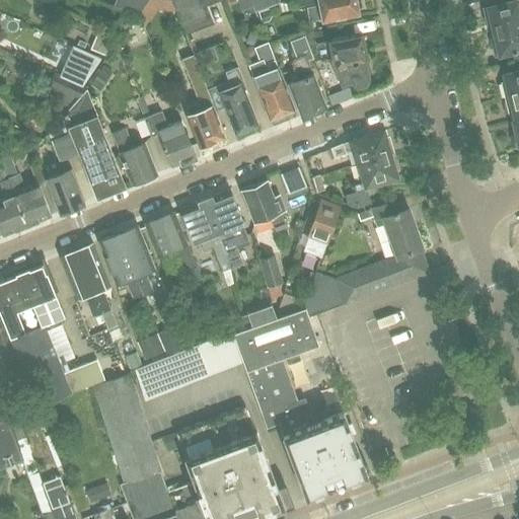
[(136,14),(139,10),(146,0),(132,0),(128,11),(136,14)]
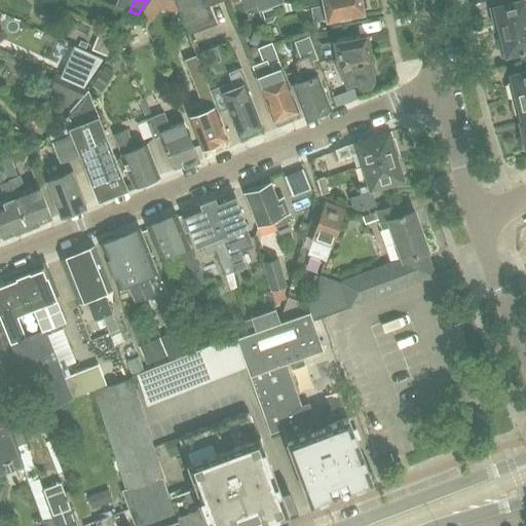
[(255,0),(176,0),(189,34),(216,24),(210,6),(225,0),(238,0),(245,12),(258,7),(255,0)]
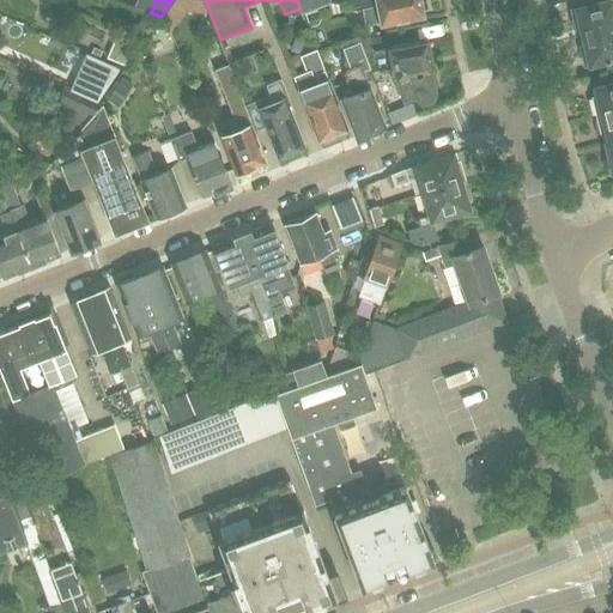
[(297,0),(301,8),(302,13),(320,6),(316,0),(297,0)]
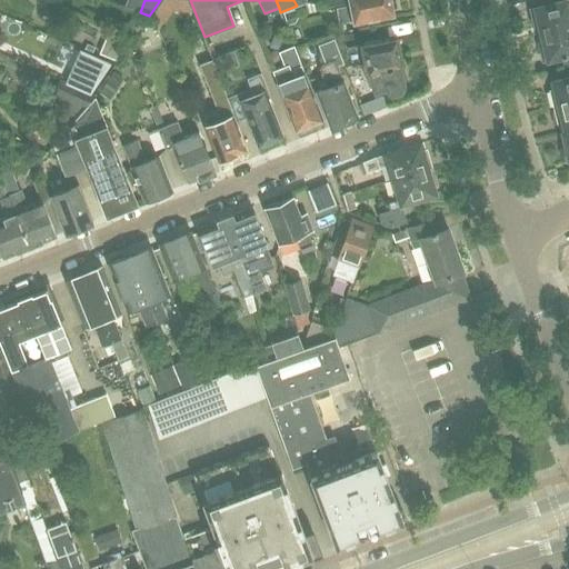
[(355,21),(371,19),(393,15),(392,9),(390,0),(323,0),(325,6),(351,1),(355,21)]
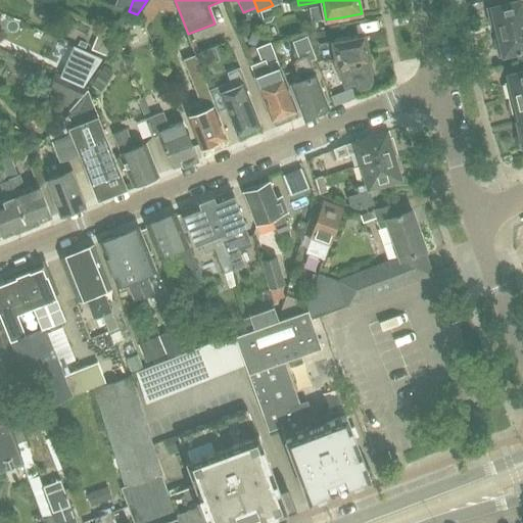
[(522,6),(521,0),(519,0),(487,7),(491,25),(495,24),(497,32),(522,25),(522,6)]
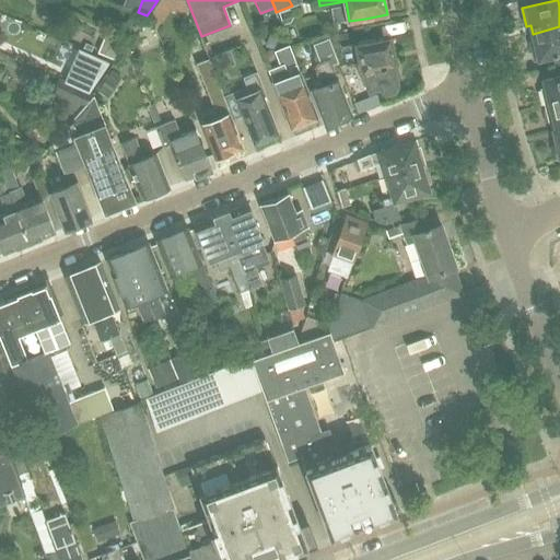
[(291,10),(279,13),(282,24),(290,21),(293,16),(291,10)]
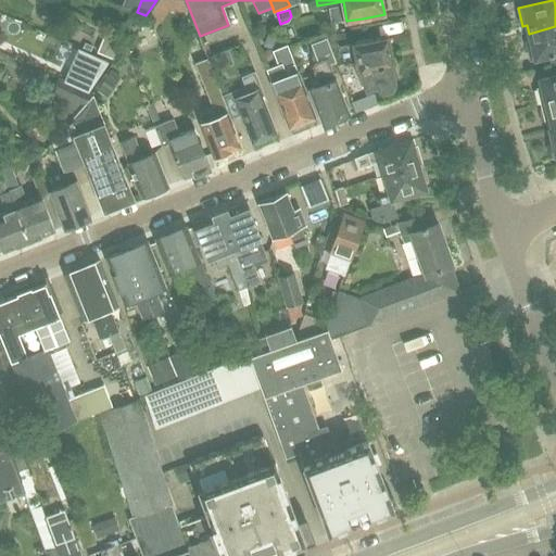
[(131,39),(141,24),(129,15),(127,20),(119,32),(131,39)]
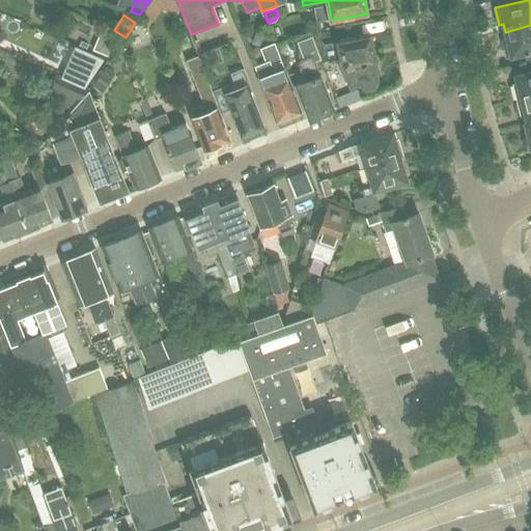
[(507,56),(527,51),(530,50),(530,25),(505,32),(507,38),(503,39),(507,56)]
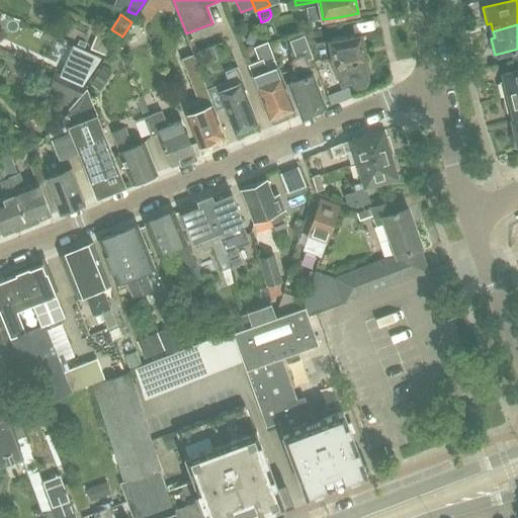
[(329,27),(303,33),(312,56),(314,60),(320,60),(330,58),(335,70),(335,74),(338,80),(340,82),(341,84),(351,82),(353,85),(359,86),(364,85),(367,80),(368,75),(365,60),(366,60),(361,33),(331,38),(329,27)]
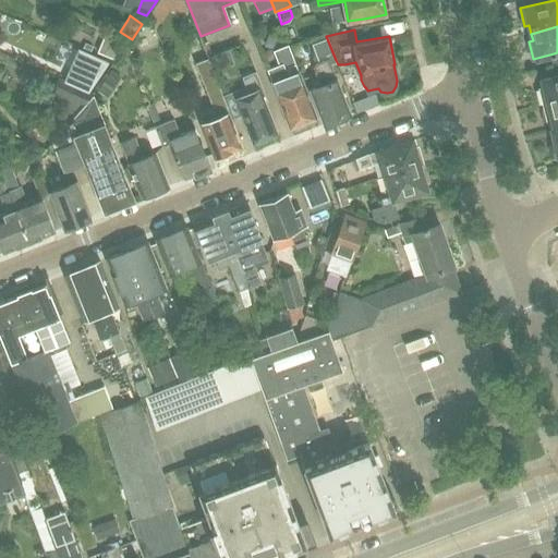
[(98,53),(114,60),(126,43),(107,34),(98,53)]
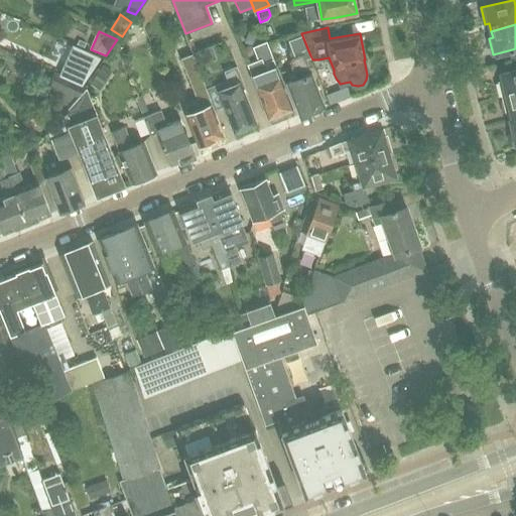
[(325,105),(305,57),(310,55),(301,32),(285,38),(292,57),(289,59),(297,80),(287,84),(299,115),(325,105)]
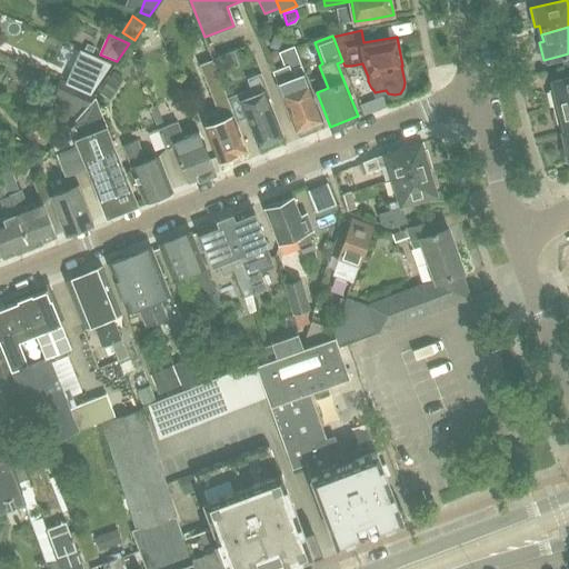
[(322,118),(309,83),(293,46),(282,50),(285,56),(281,57),(285,66),(272,70),(296,129),(298,128),(301,129),(309,126),(310,123),(322,118)]
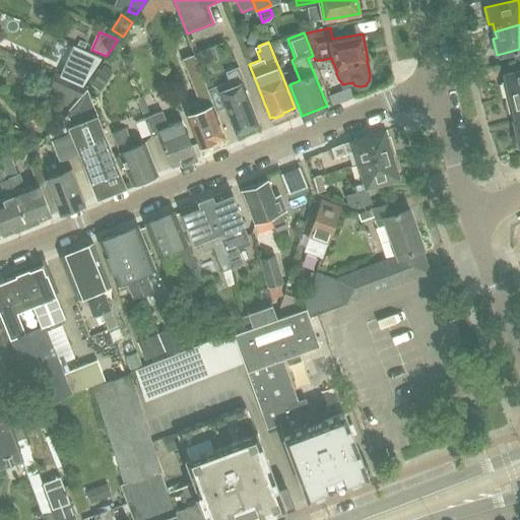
[(72,47),(60,74),(85,85),(103,61),(72,47)]
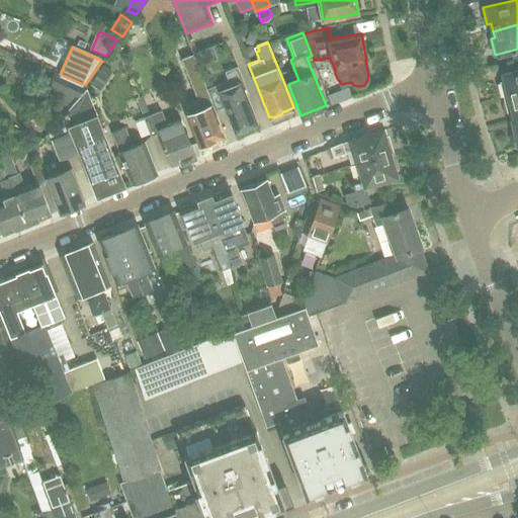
[(213,49),(195,56),(200,68),(219,61),(213,49)]
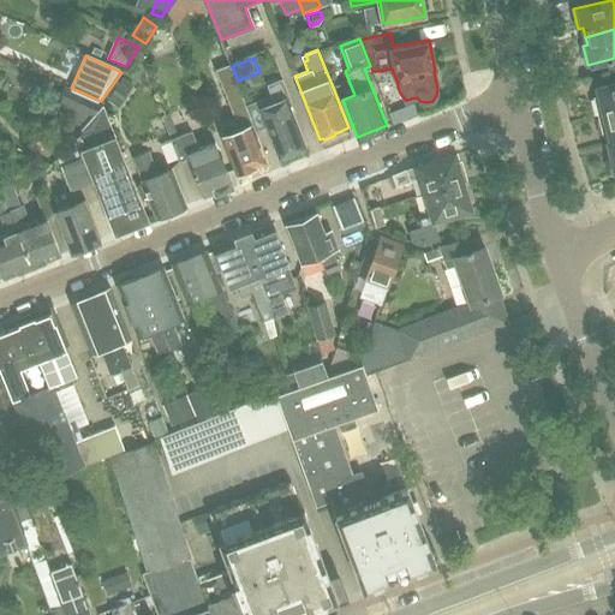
[(256,131),(246,106),(232,67),(219,73),(239,125),(238,126),(233,124),(222,129),(221,133),(237,172),(239,172),(243,174),(252,171),(254,166),(266,161),(256,137),(258,136),(256,131)]
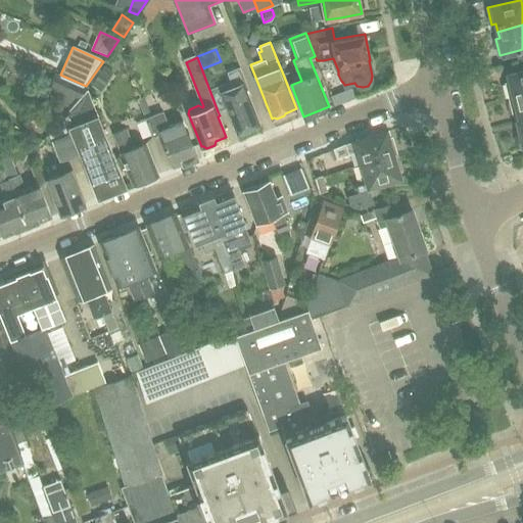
[(258,124),(251,104),(247,94),(250,93),(240,67),(228,73),(232,81),(209,90),(218,111),(228,107),(237,132),(241,131),(243,132),(249,130),(250,127),(258,124)]
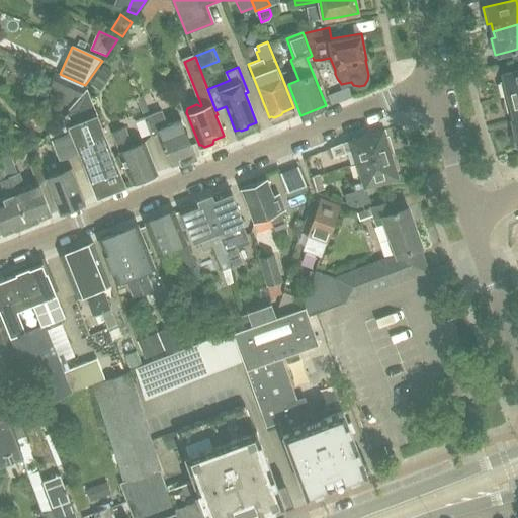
[(505,81),(501,82),(505,98),(517,94),(517,69),(503,73),(505,81)]
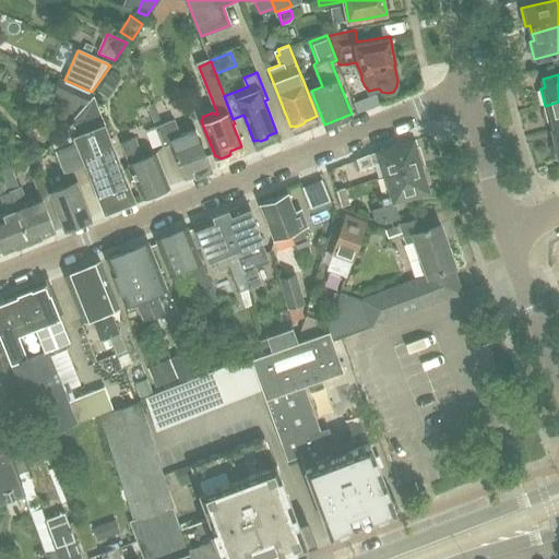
[(118,82),(108,75),(100,86),(97,91),(104,95),(107,98),(108,97),(118,82)]
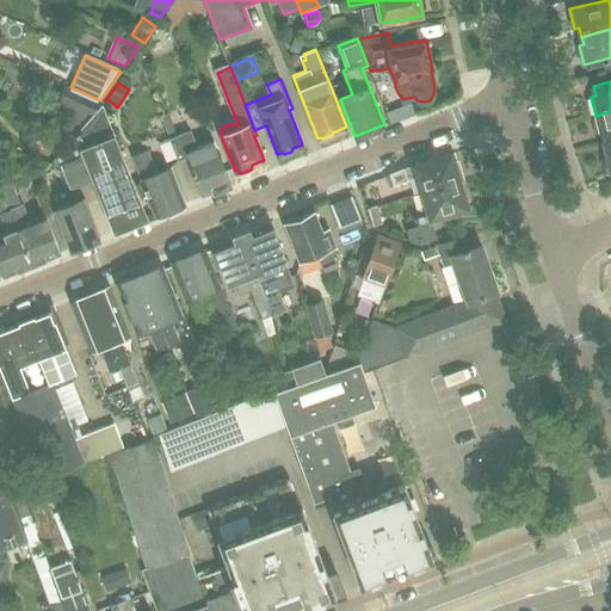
[(103,106),(100,100),(66,86),(54,111),(71,119),(62,135),(71,140),(75,135),(102,106),(103,106)]
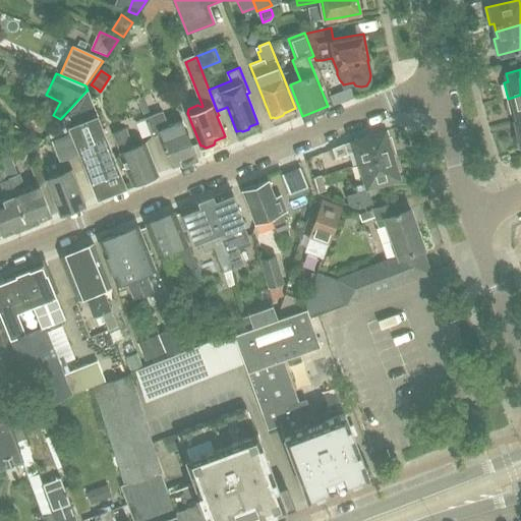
[(339,84),(327,90),(333,104),(345,99),(339,84)]
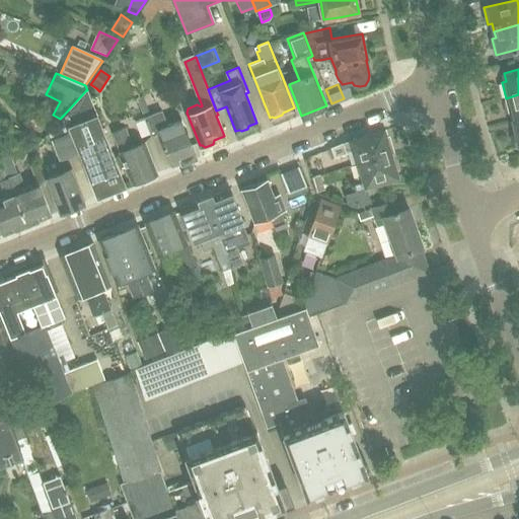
[(125,186),(96,116),(87,90),(86,90),(64,115),(97,197),(125,186)]
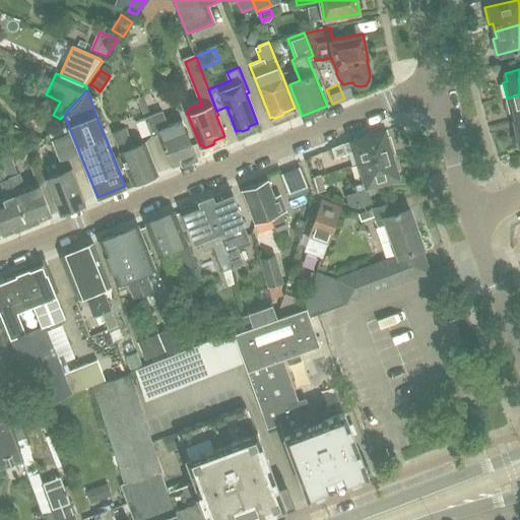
[(517,120),(519,119),(519,94),(507,99),(511,114),(515,113),(517,120)]
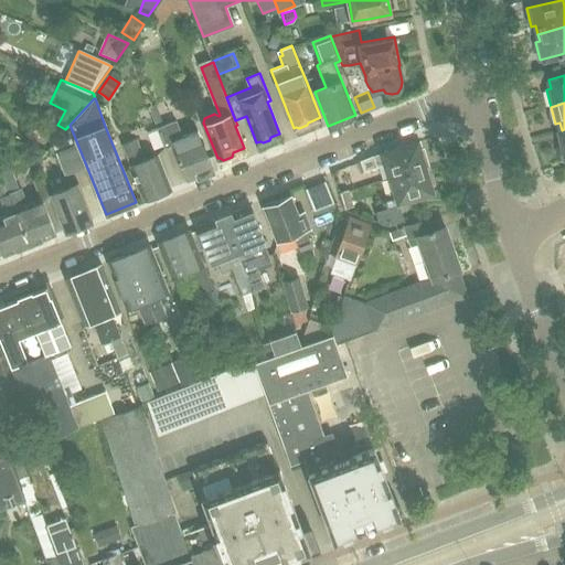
[(214,171),(201,138),(198,128),(182,134),(176,118),(157,126),(164,147),(173,144),(188,180),(198,177),(198,178),(214,171)]
